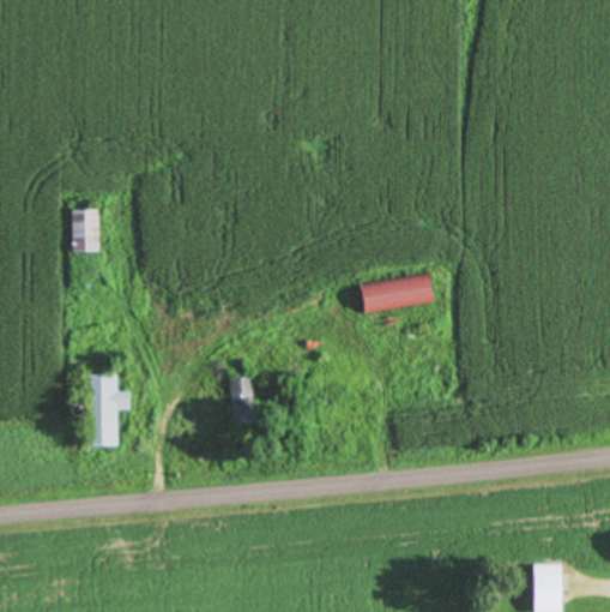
[(70,251),(101,251),(101,209),(70,209),(70,251)]
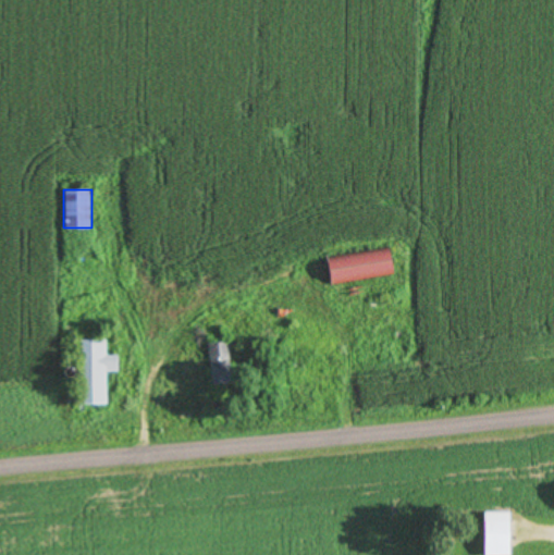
[(395,247),(325,257),(330,283),(398,273),(395,247)]
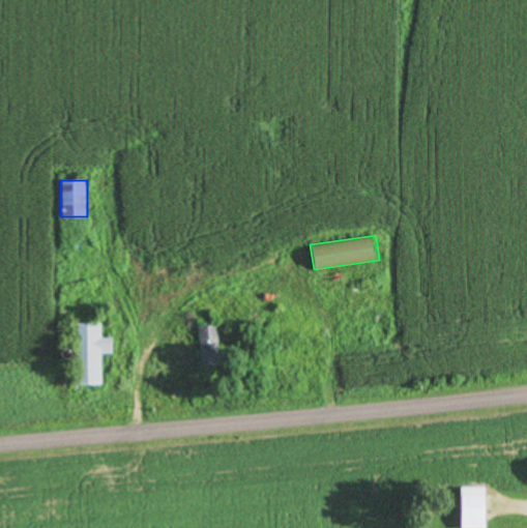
[(114,352),(114,336),(105,336),(105,323),(76,323),(76,384),(104,384),(104,352),(114,352)]
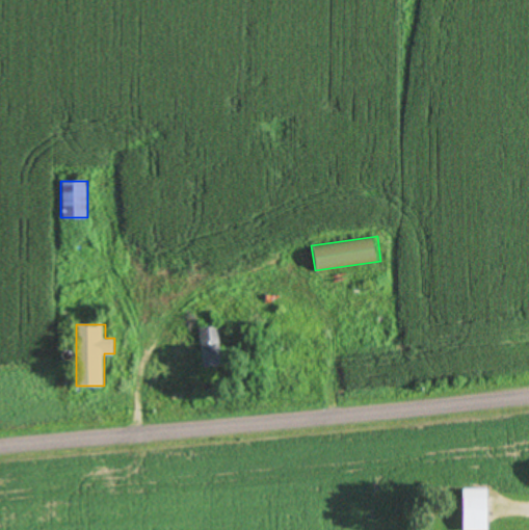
[(202,367),(219,367),(219,334),(202,334),(202,367)]
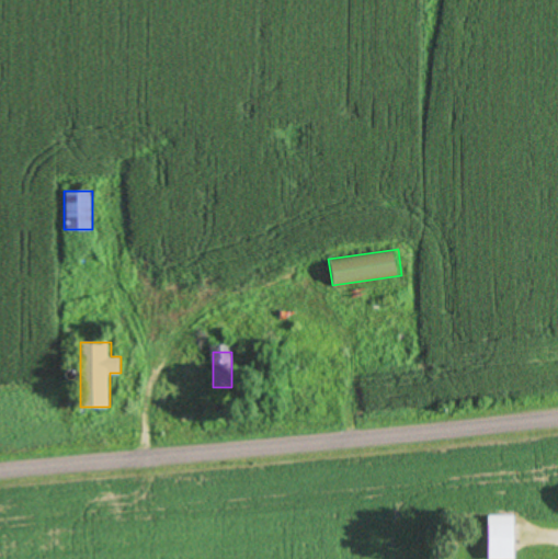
[(515,558),(516,514),(487,514),(487,558),(515,558)]
